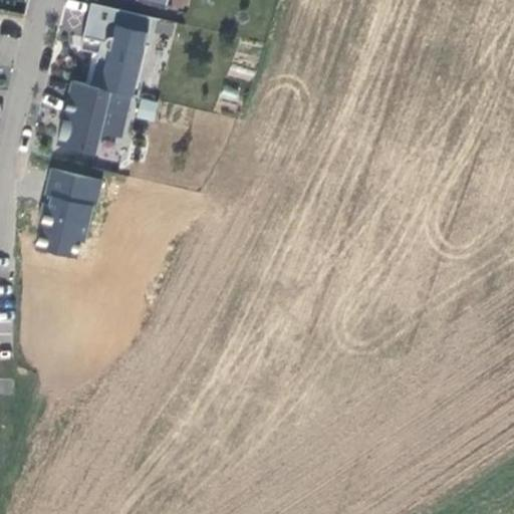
[(123,0),(171,10),(173,0),(123,0)]
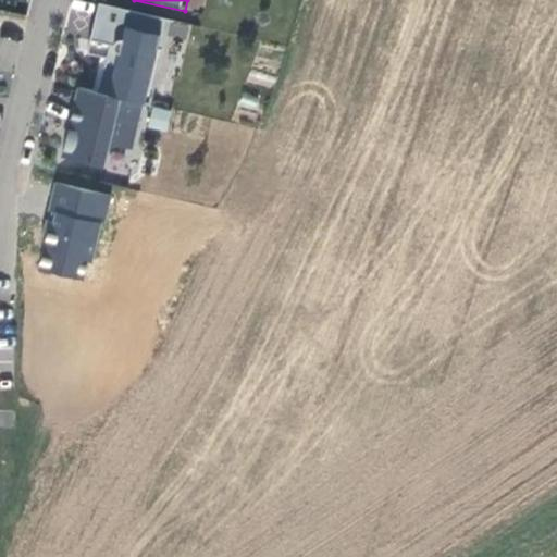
[(157,48),(164,19),(98,3),(89,40),(109,45),(107,58),(98,93),(143,102),(144,103),(152,69),(158,71),(163,49),(157,48)]
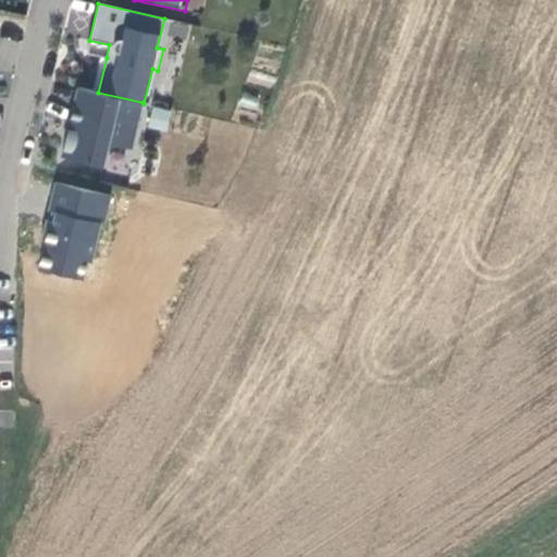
[(170,20),(164,19),(157,48),(163,49),(170,20)]
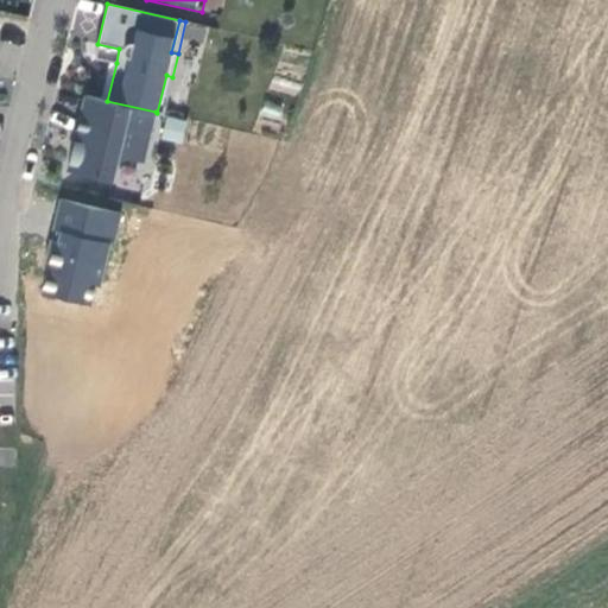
[(111,62),(101,100),(107,101),(116,63),(119,49),(97,44),(95,58),(111,62)]
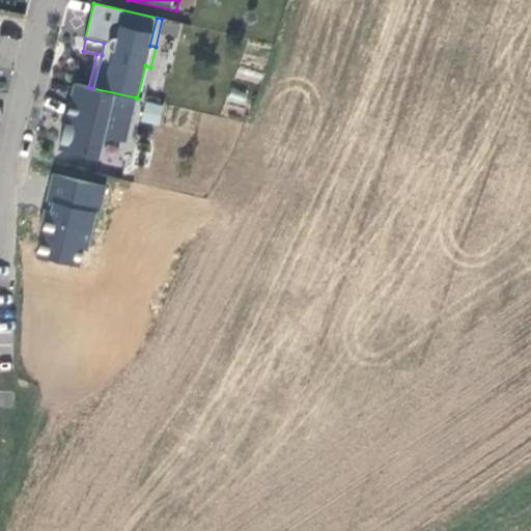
[(137,99),(143,100),(150,67),(145,65),(137,99)]
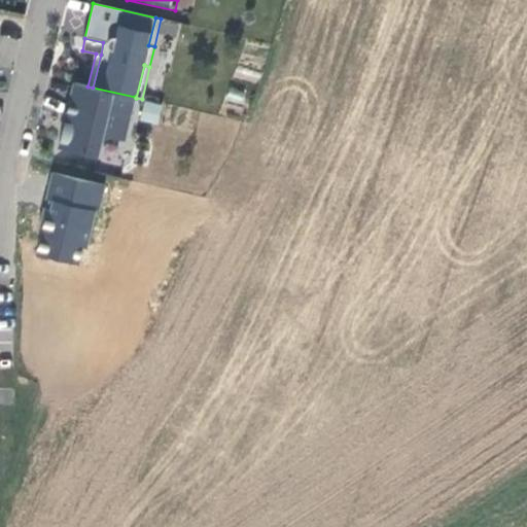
[(135,97),(93,88),(88,86),(74,83),(59,148),(98,157),(102,142),(109,137),(125,141),(135,97)]
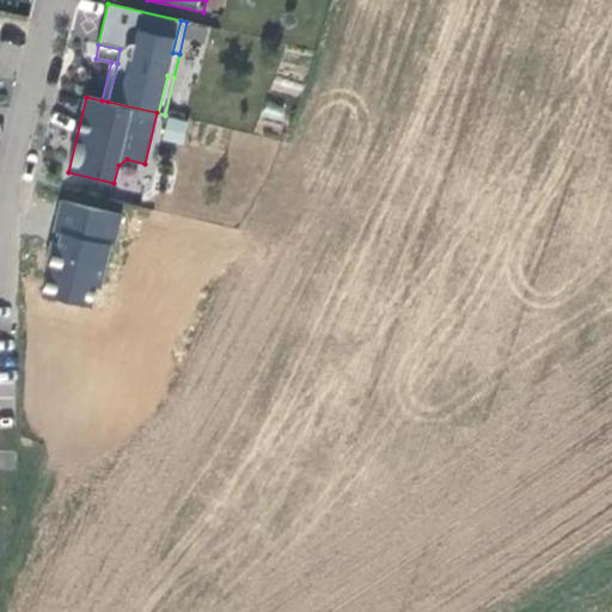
[(183,144),(188,123),(167,118),(163,139),(183,144)]
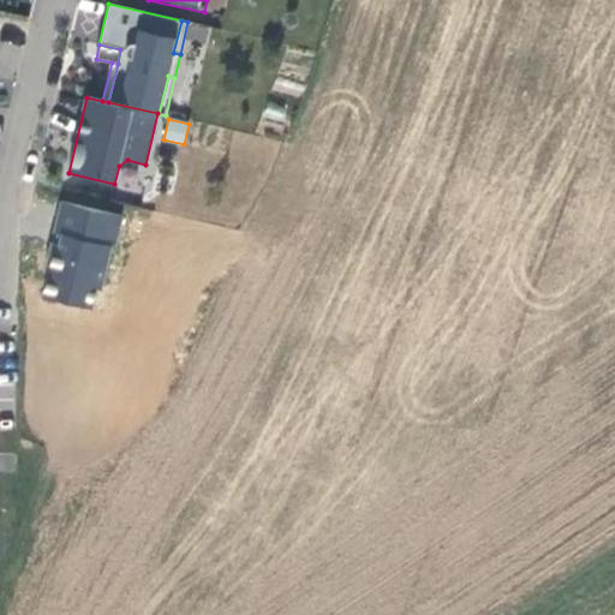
[(59,201),(42,298),(100,308),(117,212),(59,201)]
